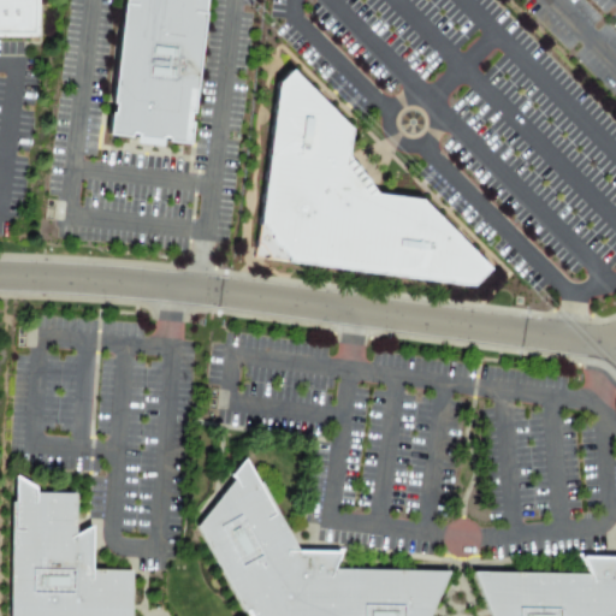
[(39,0),(39,39),(0,39),(0,0),(39,0)]
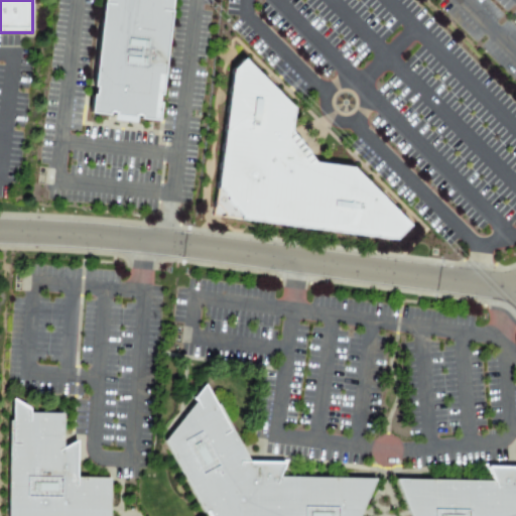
[(174,9),(161,134),(89,126),(102,2),(174,9)]
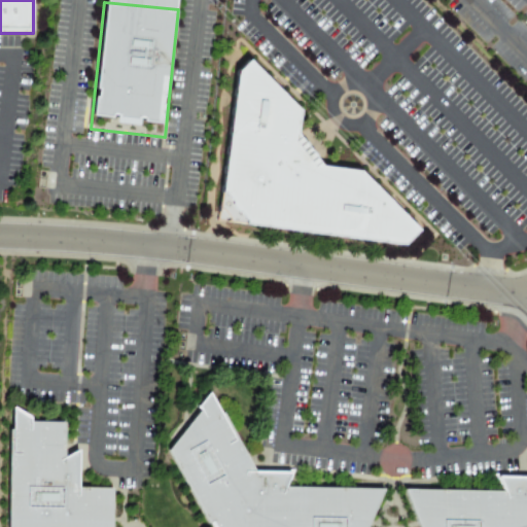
[(250,73),(299,123),(295,163),(315,182),(366,189),(421,244),(407,258),(246,238),(223,214),(235,90),(250,73)]
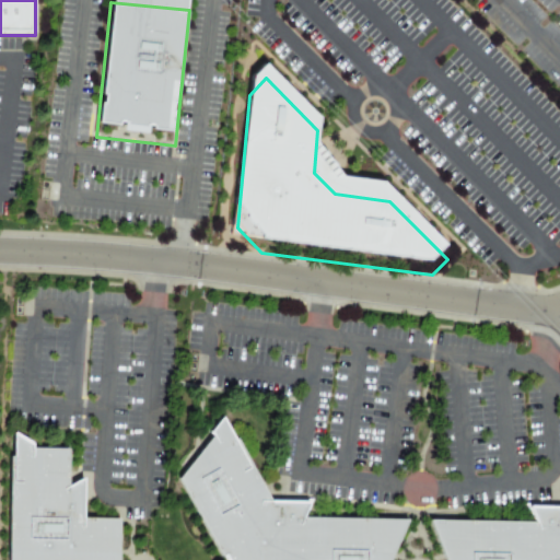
[(225,559),(182,478),(230,420),(273,499),(314,501),(306,516),(411,518),(393,559),(225,559)]
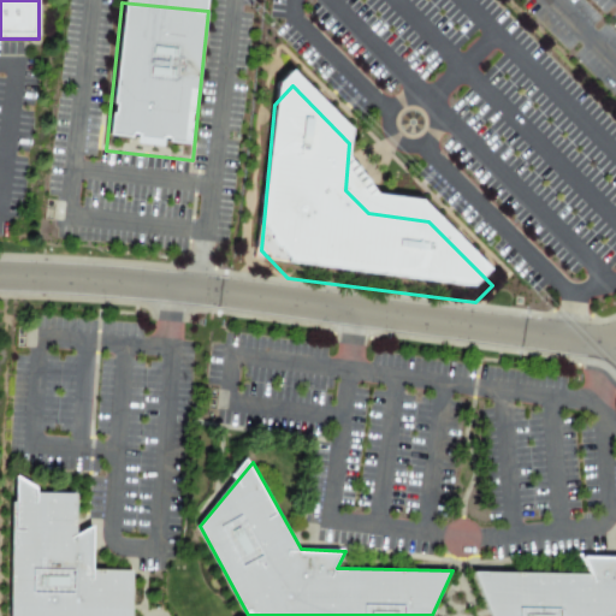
[(13,615),(17,477),(39,489),(39,492),(80,493),(78,526),(94,527),(94,568),(136,570),(135,615),(13,615)]
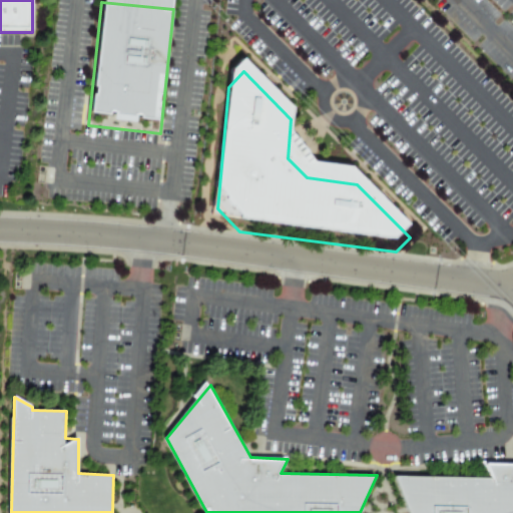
[(488,462),(512,463),(512,512),(412,512),(397,476),(494,477),(488,462)]
